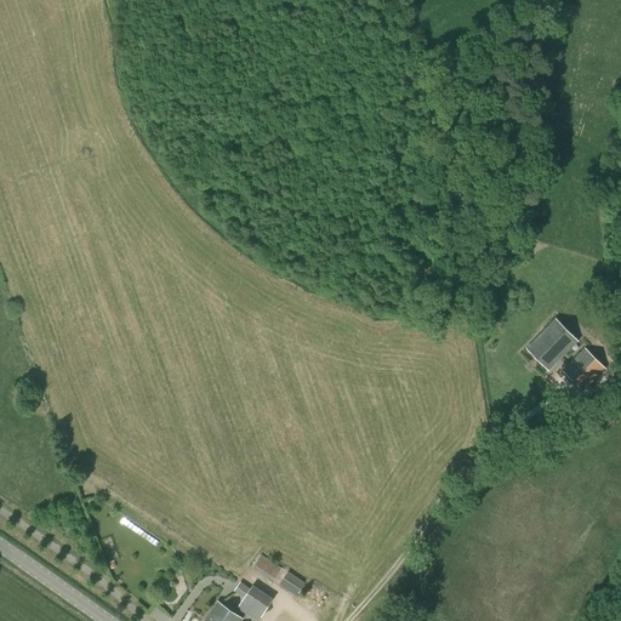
[(569,349),(577,341),(557,320),(528,349),(548,370),(560,358),(565,364),(574,355),(569,349)]
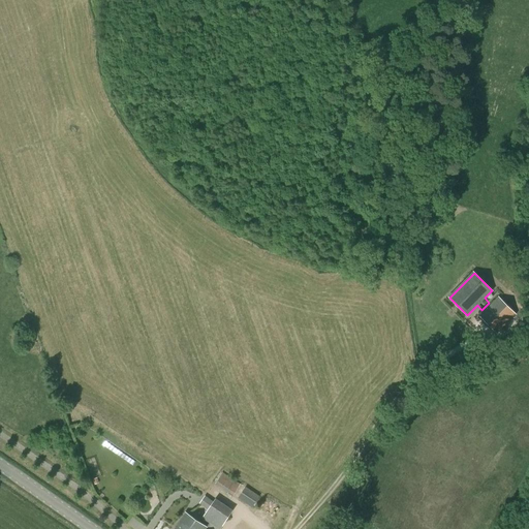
[(479,316),(497,334),(517,314),(498,298),(479,316)]
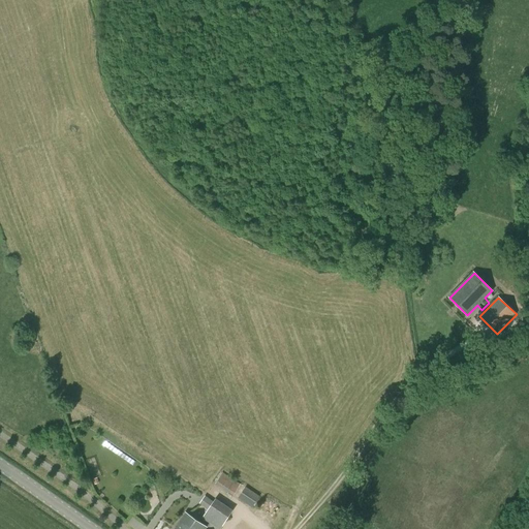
[(528,334),(528,321),(511,334),(518,342),(528,334)]
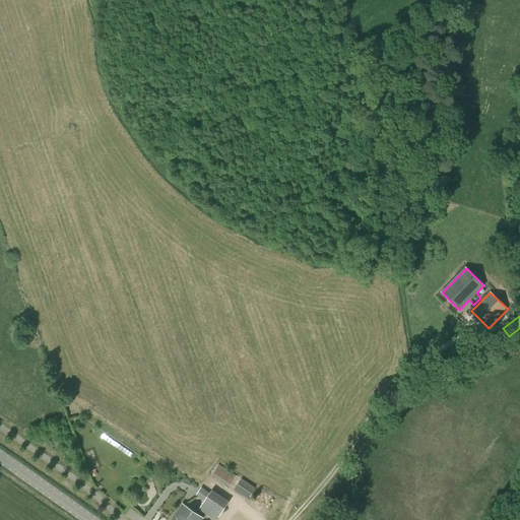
[(105,435),(103,438),(131,456),(133,453),(105,435)]
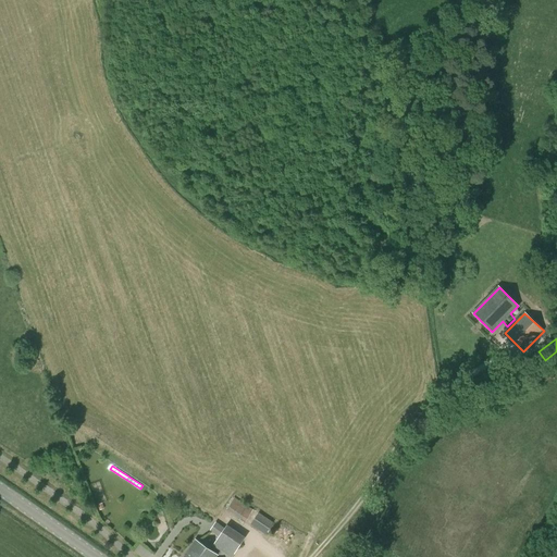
[(226,509),(246,522),(254,510),(234,497),(226,509)]
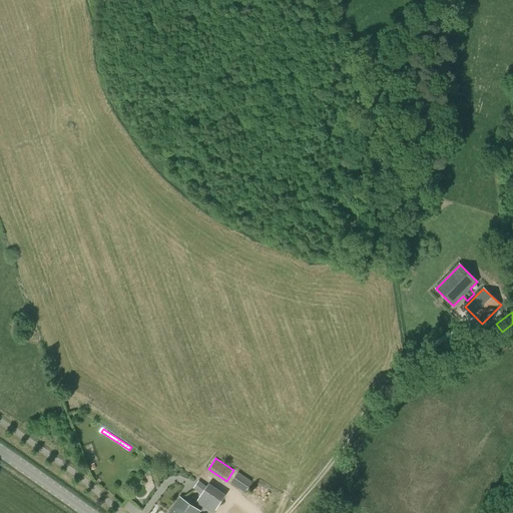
[(89,465),(93,476),(98,474),(94,463),(89,465)]
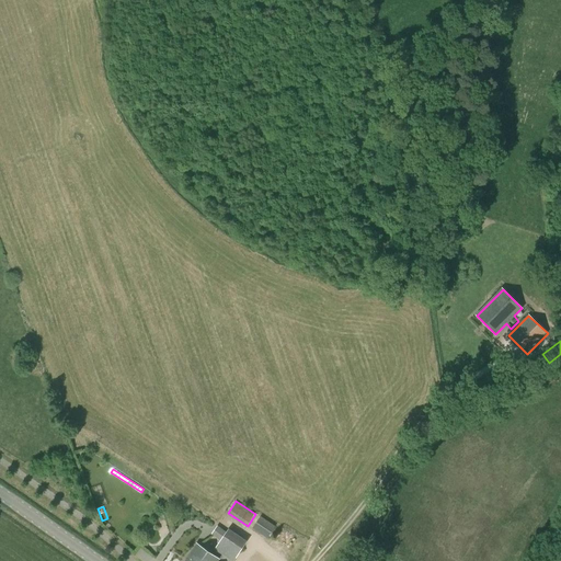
[(252,529),(267,539),(275,526),(261,516),(252,529)]
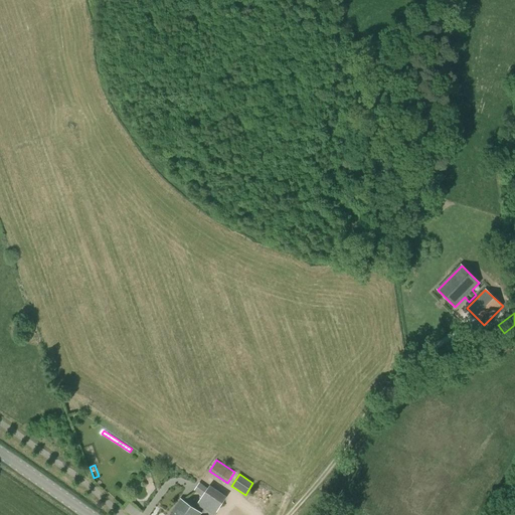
[(198,506),(211,514),(213,514),(225,499),(227,497),(210,485),(208,489),(202,496),(197,505),(198,506)]
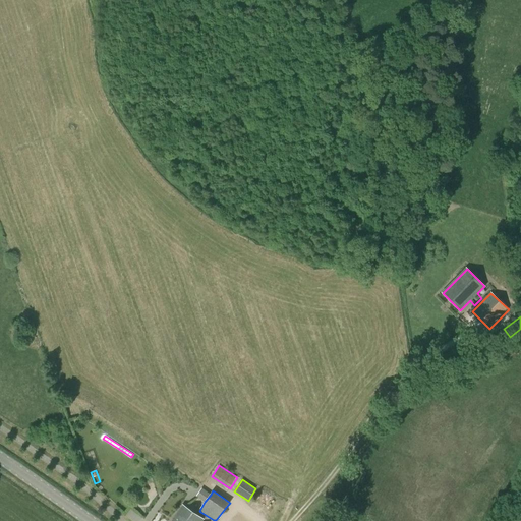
[(172,520),(194,520),(198,516),(183,505),(172,520)]
